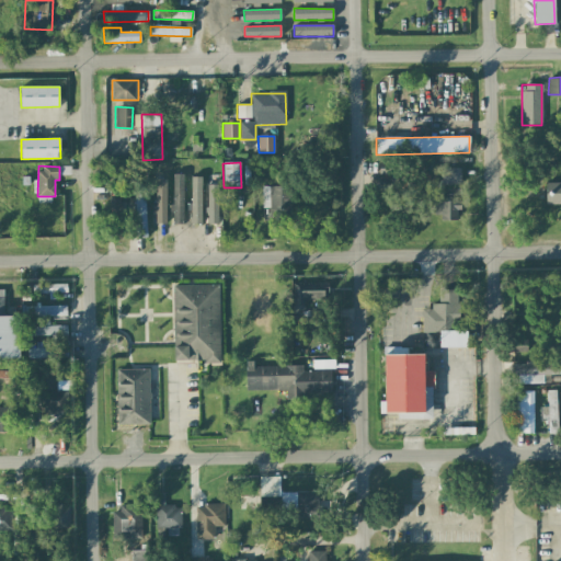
[(460,169),(442,168),(442,184),(460,184),(460,169)]
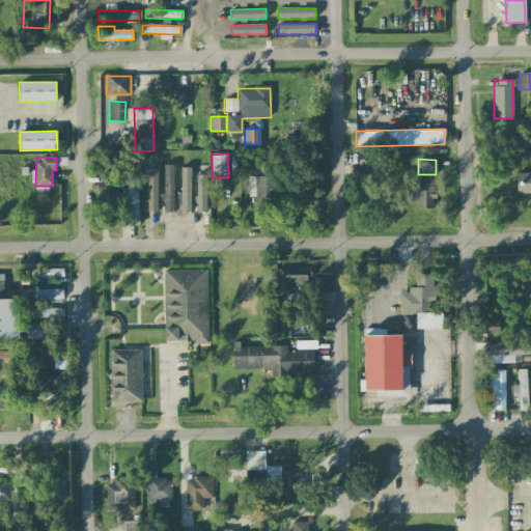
[(163,212),(173,213),(174,165),(163,165),(163,212)]
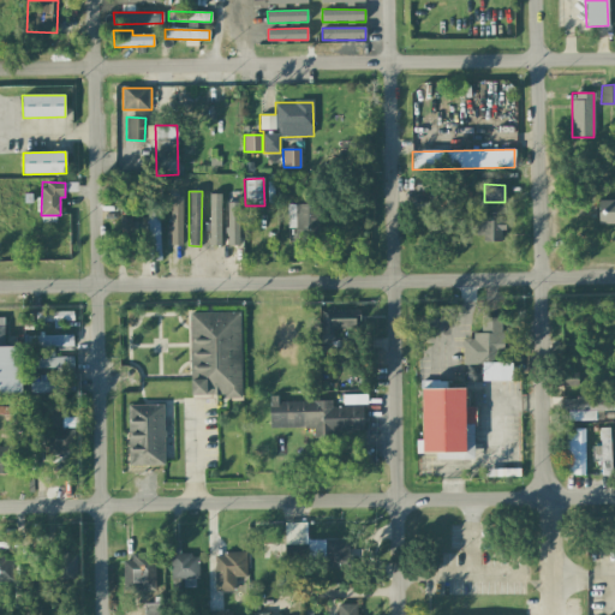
[(220,246),(221,193),(210,193),(208,245),(220,246)]
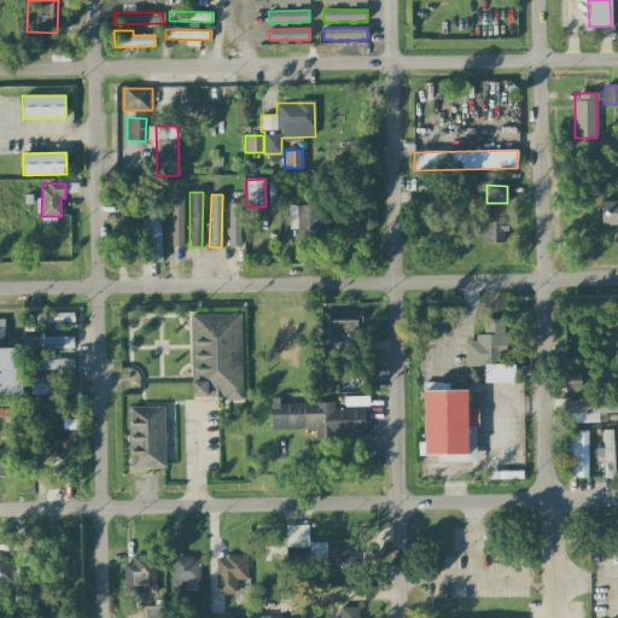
[(184,197),(172,197),(170,246),(182,246),(184,197)]
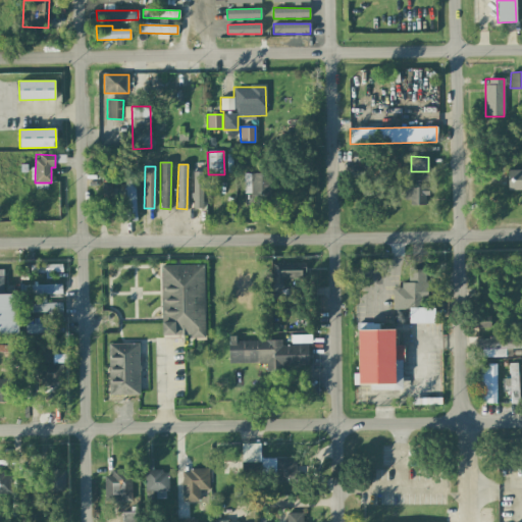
[(508,191),(521,190),(521,169),(508,170),(508,191)]
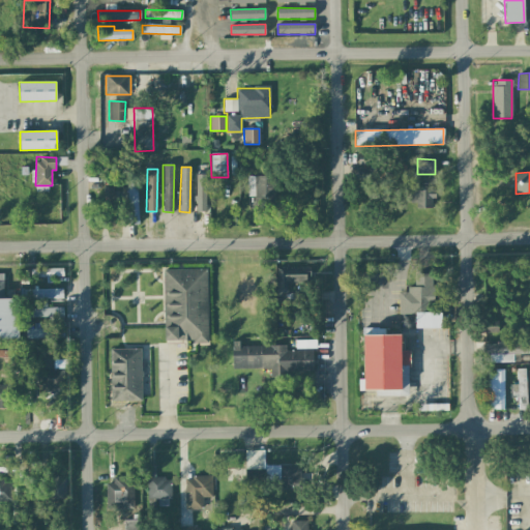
[(196,211),(206,211),(207,175),(197,174),(196,211)]
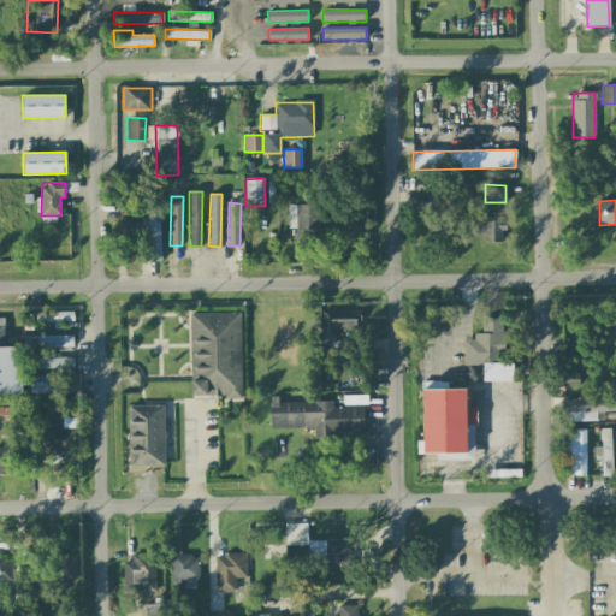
[(149,261),(161,261),(159,206),(147,206),(149,261)]
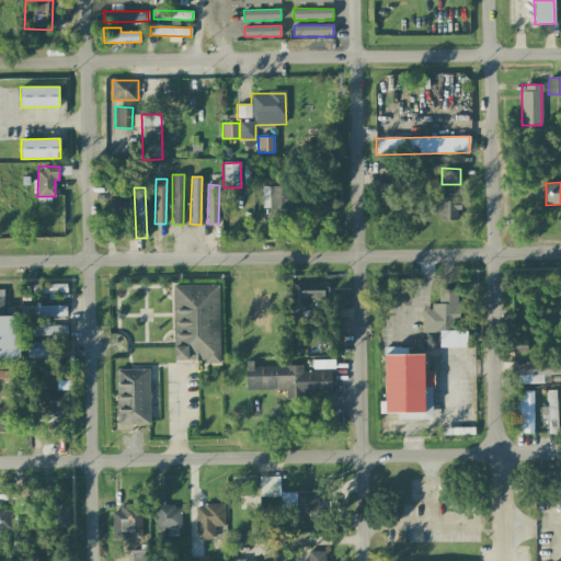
[(110,214),(119,214),(119,198),(110,198),(110,214)]
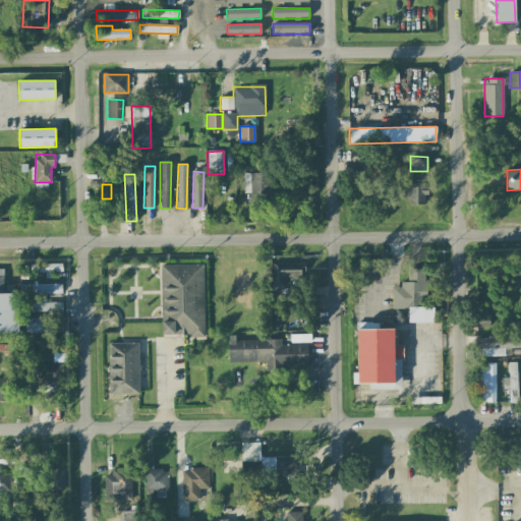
[(403,187),(403,204),(425,204),(425,187),(403,187)]
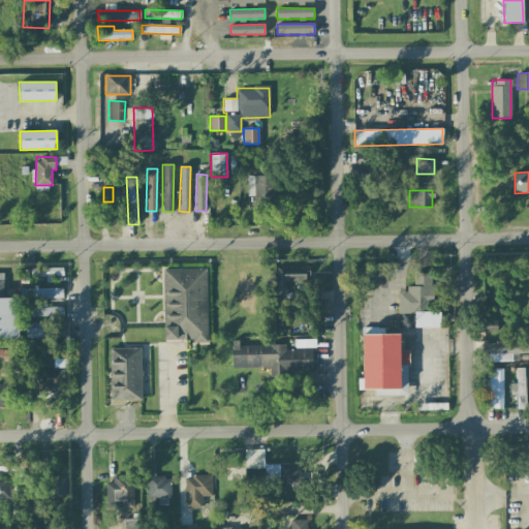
[(103,222),(113,221),(112,210),(103,210),(103,222)]
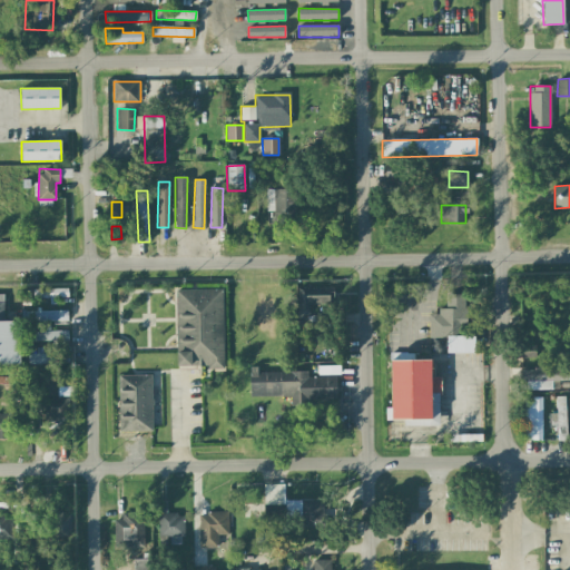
[(332,304),(331,287),(297,288),(297,318),(310,318),(310,304),(332,304)]
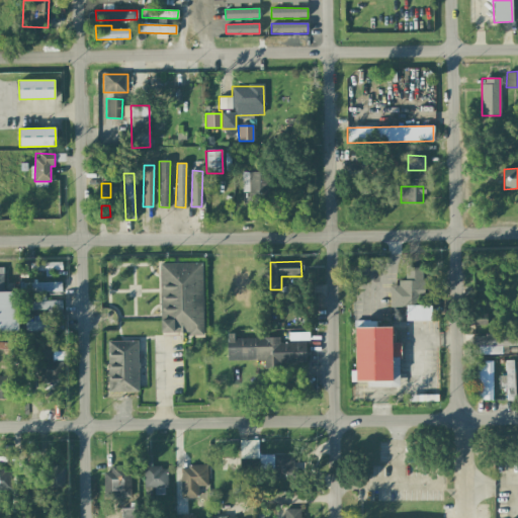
[(160,264),(161,334),(203,333),(202,263),(160,264)]
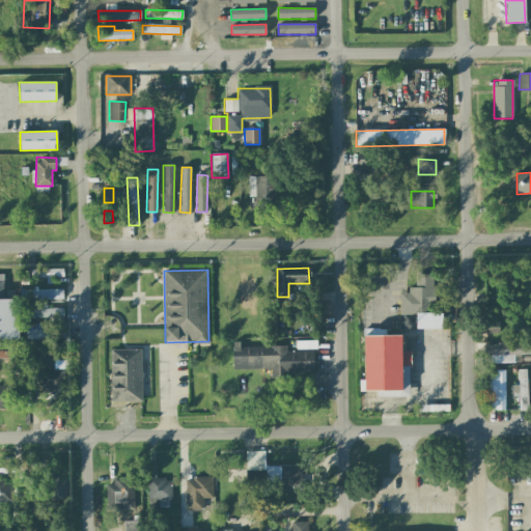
[(0,339),(18,339),(18,299),(4,299),(3,274),(0,274),(0,339)]
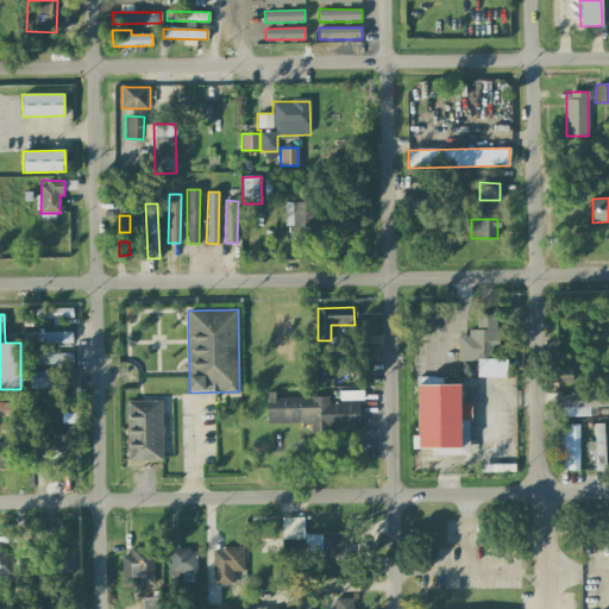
[(507,377),(507,358),(498,359),(497,314),(476,315),(477,333),(458,333),(458,360),(477,360),(477,377),(507,377)]
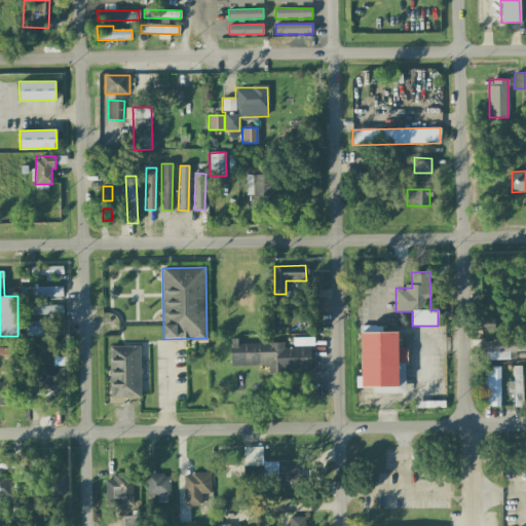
[(63,296),(62,287),(21,288),(21,297),(63,296)]
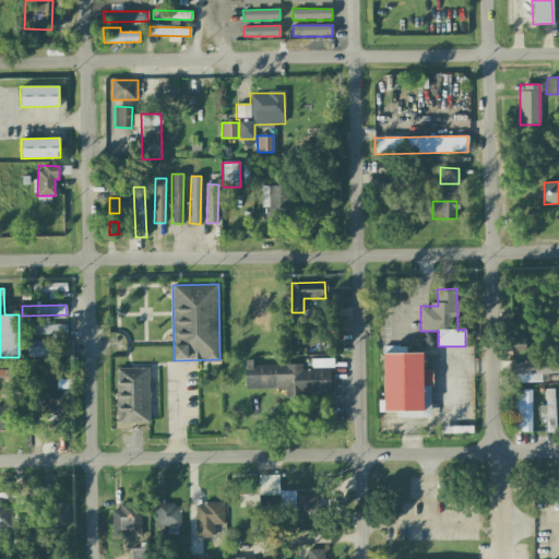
[(27,357),(68,356),(67,324),(30,325),(30,337),(36,336),(36,346),(27,347),(27,357)]
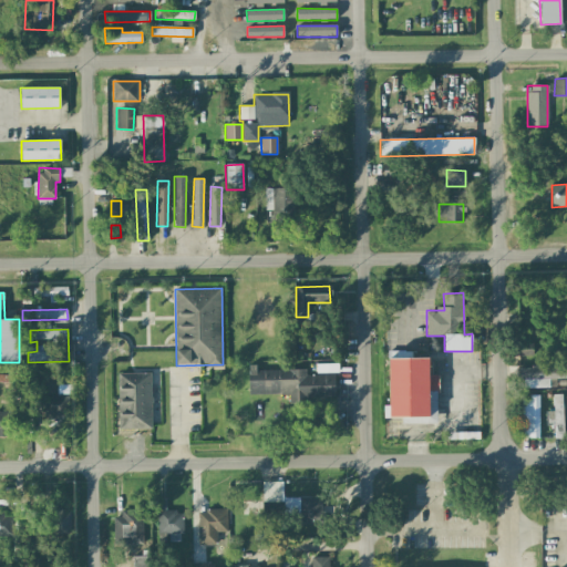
[(532,356),(533,342),(517,342),(516,356),(532,356)]
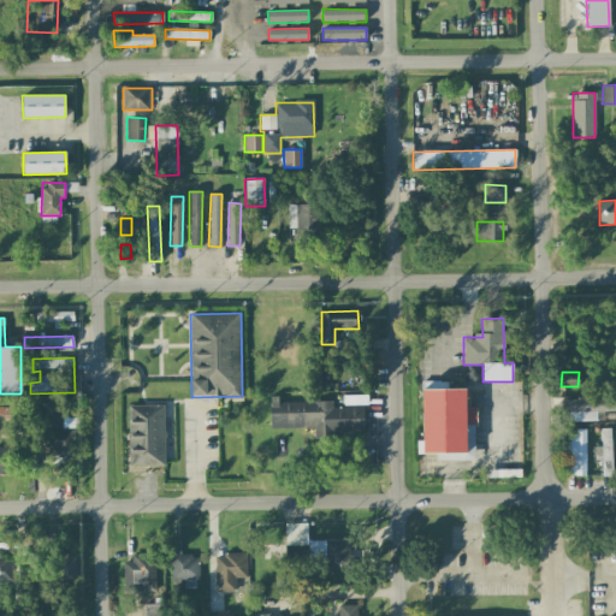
[(475,460),(475,407),(466,407),(466,389),(422,390),(422,440),(416,440),(416,454),(437,454),(437,461),(475,460)]
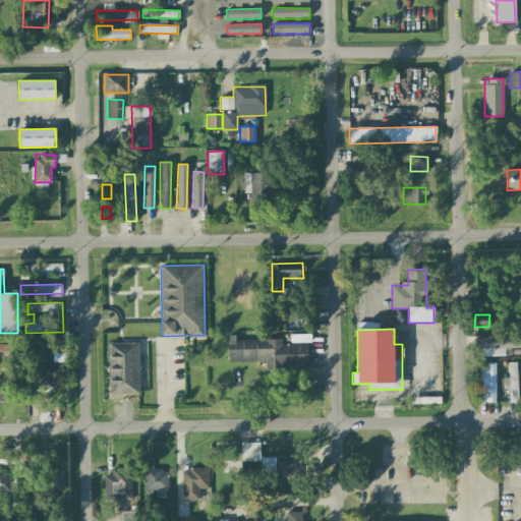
[(519,338),(476,337),(476,347),(481,347),(481,355),(511,356),(511,348),(519,348),(519,338)]
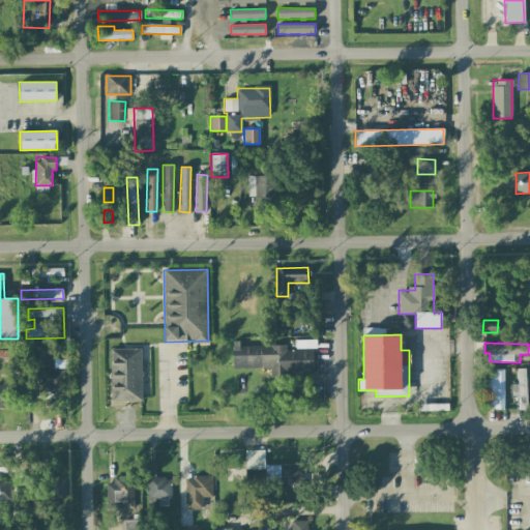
[(286,344),(232,346),(233,369),(270,367),(270,374),(313,373),(313,350),(286,350),(286,344)]
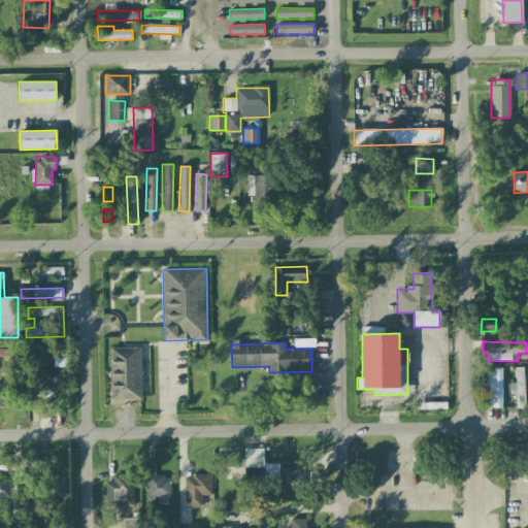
[(140,348),(109,348),(110,400),(141,400),(140,348)]
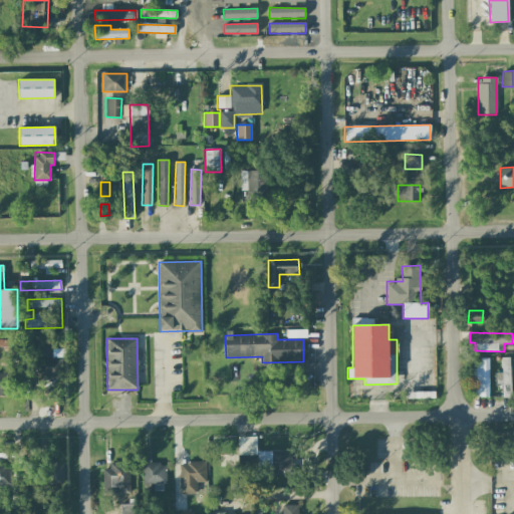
[(489,357),(475,357),(474,397),(488,397),(489,357)]
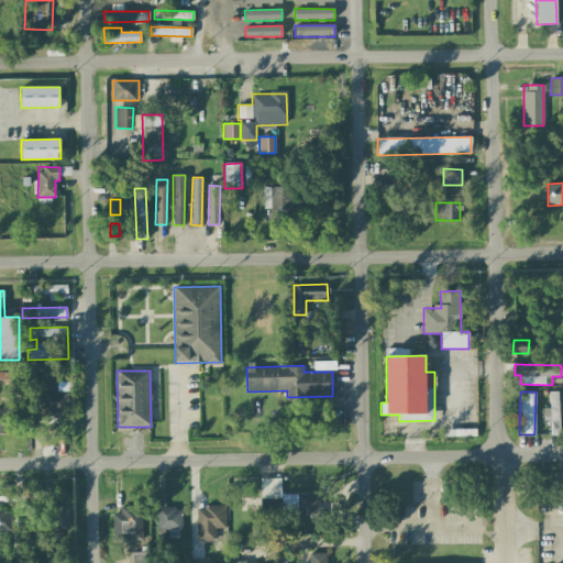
[(559,392),(549,392),(550,408),(543,408),(543,423),(550,423),(550,435),(560,434),(559,392)]
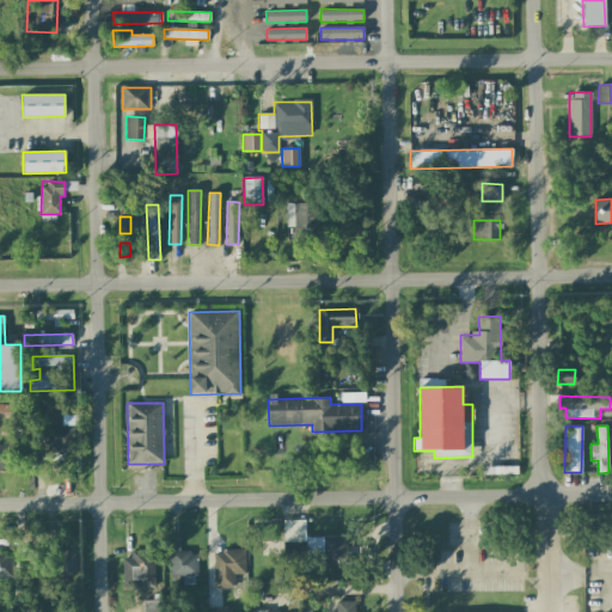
[(71,428),(47,427),(47,454),(69,456),(71,428)]
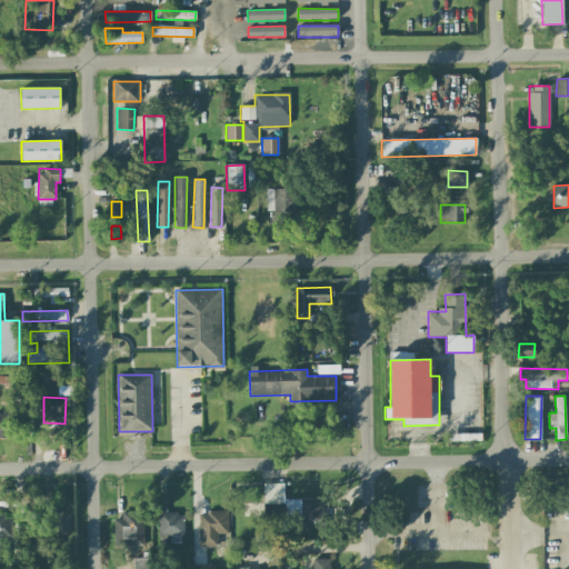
[(15,413),(0,412),(0,437),(13,438),(15,413)]
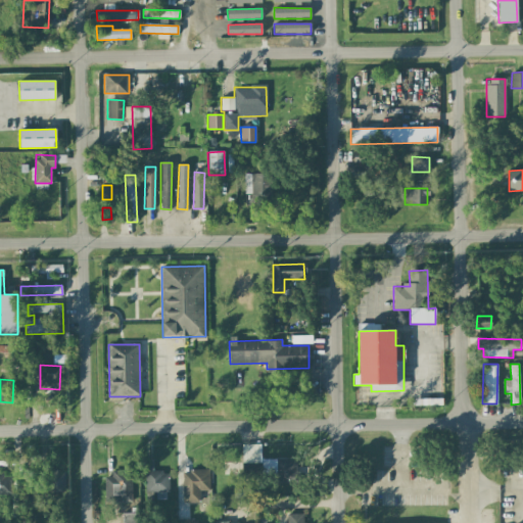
[(242,463),(262,463),(262,475),(276,475),(276,482),(295,482),(295,459),(260,459),(260,444),(242,444),(242,463)]
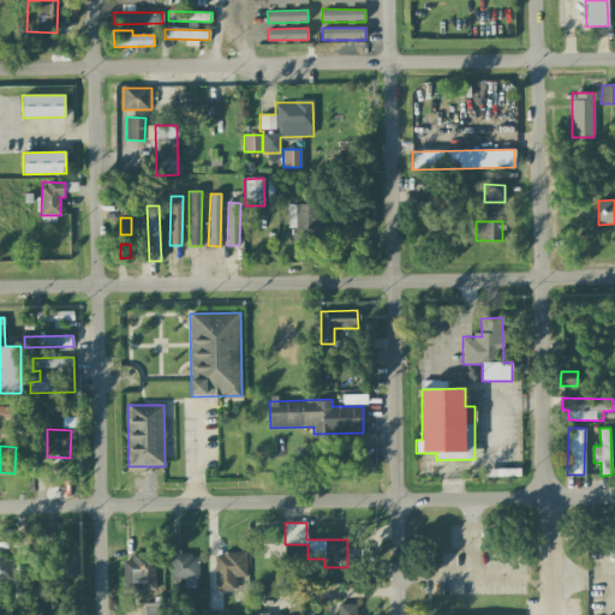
[(172,580),(184,580),(184,587),(198,587),(197,554),(179,555),(179,541),(171,541),(172,580)]
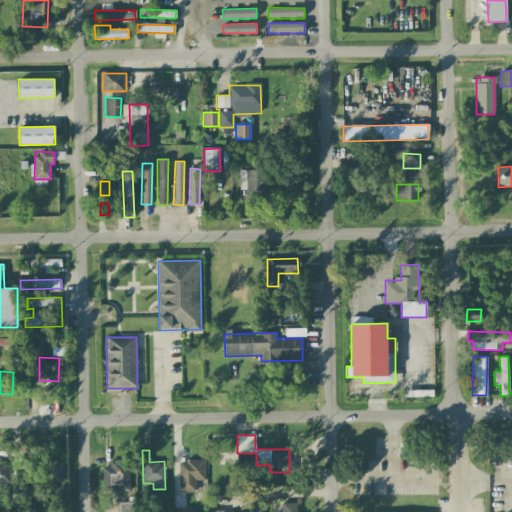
[(64,460),(37,459),(36,481),(64,482),(64,460)]
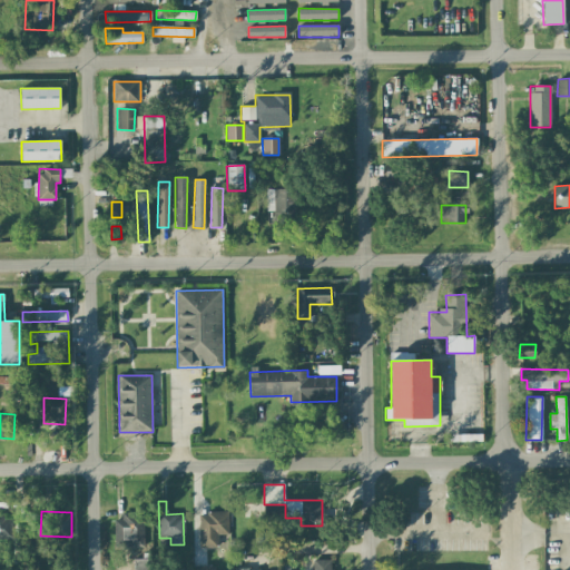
[(115,549),(144,549),(143,511),(123,511),(123,520),(114,520),(115,549)]
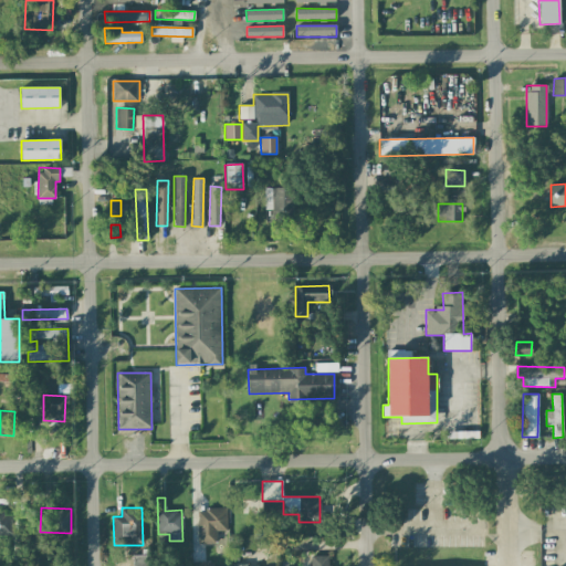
[(227,510),(198,509),(198,544),(217,544),(217,531),(227,531),(227,510)]
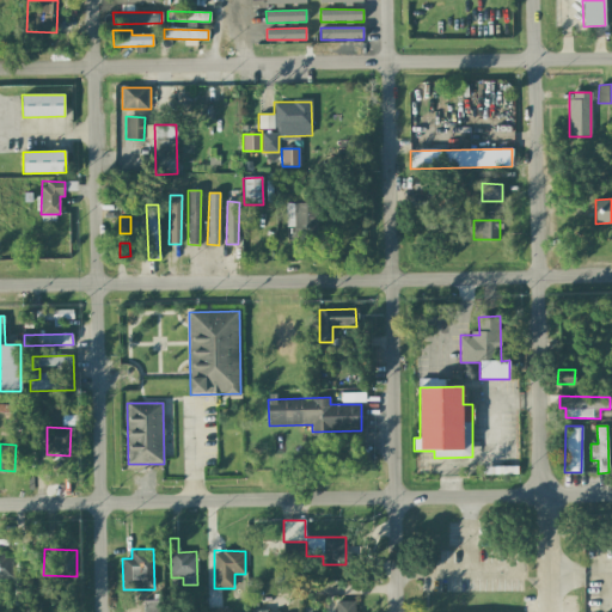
[(12,554),(0,554),(0,579),(13,579),(12,554)]
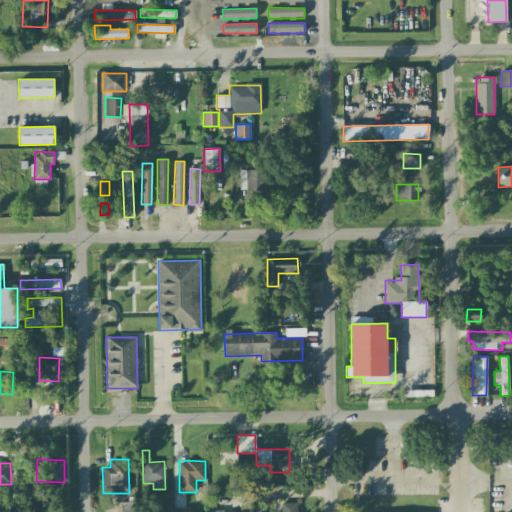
[(119,511),(135,511),(135,500),(119,501),(119,511)]
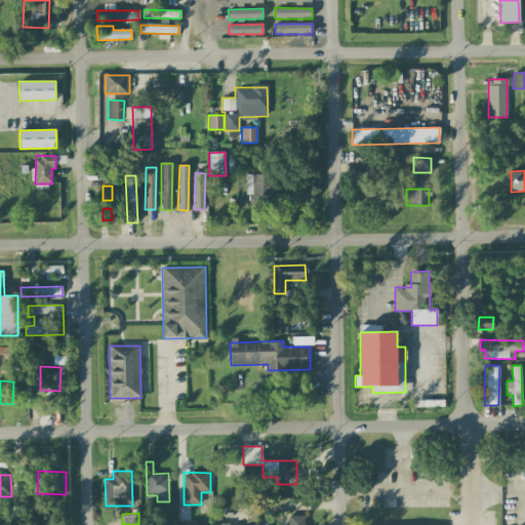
[(306,524),(306,516),(288,516),(288,524),(306,524)]
